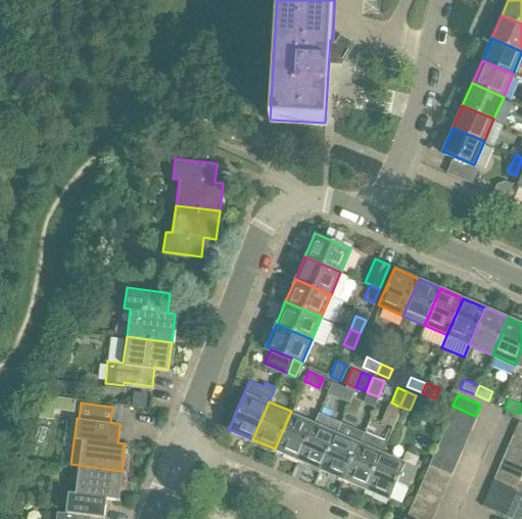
[(447,419),(470,428),(475,416),(453,406),(447,419)]
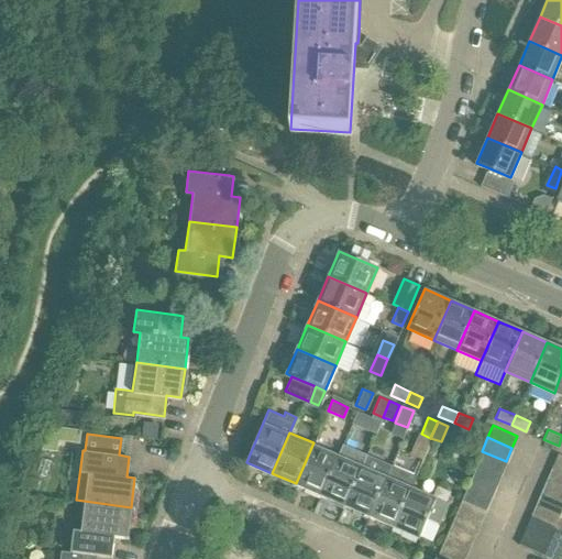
[(313,442),(296,483),(319,494),(337,453),(313,442)]
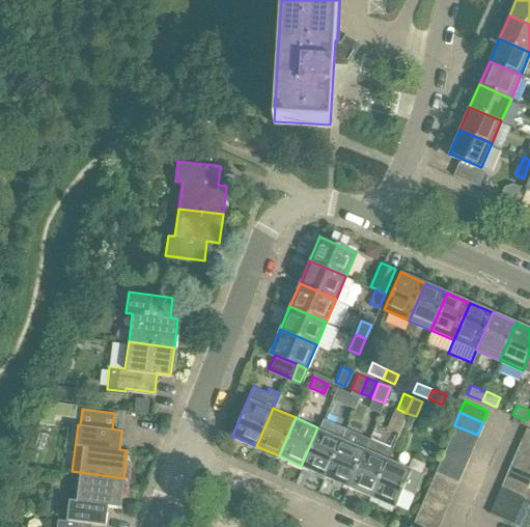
[(318,427),(317,427),(301,466),(325,476),(345,428),(323,418),(318,427)]
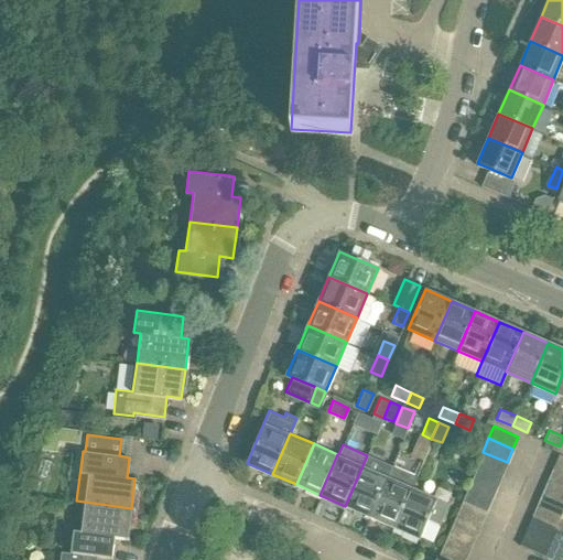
[(477,464),(501,475),(507,462),(483,452),(477,464)]
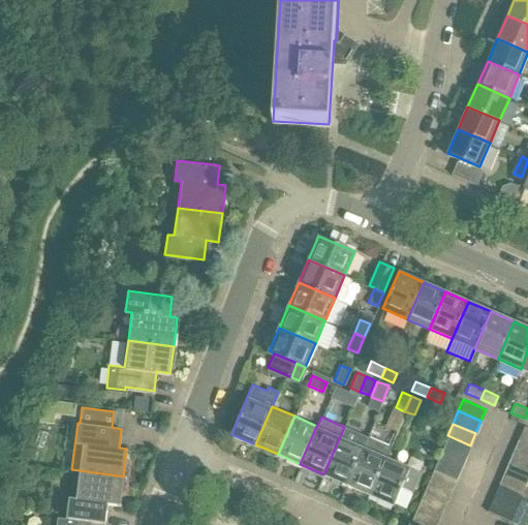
[(527,426),(525,425),(519,439),(527,442),(527,426)]
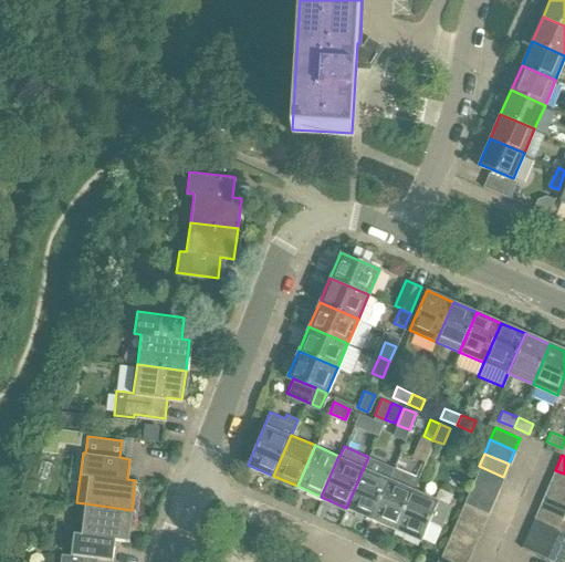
[(393,467),(368,457),(346,508),(370,518),(393,467)]
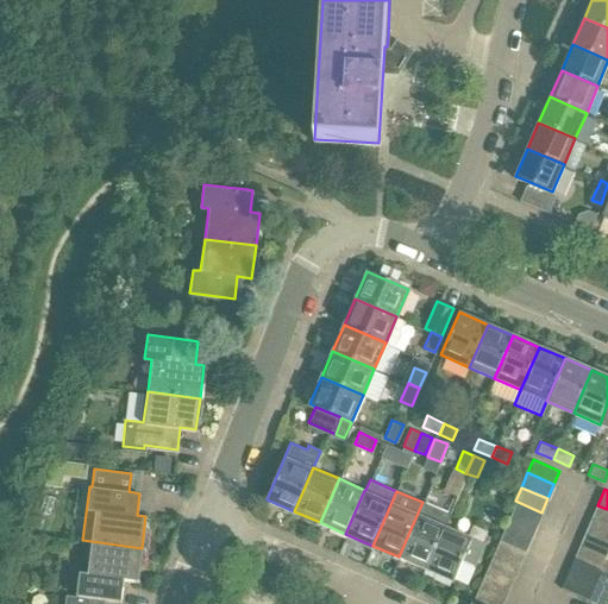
[(509,513),(537,524),(541,513),(515,501),(509,513)]
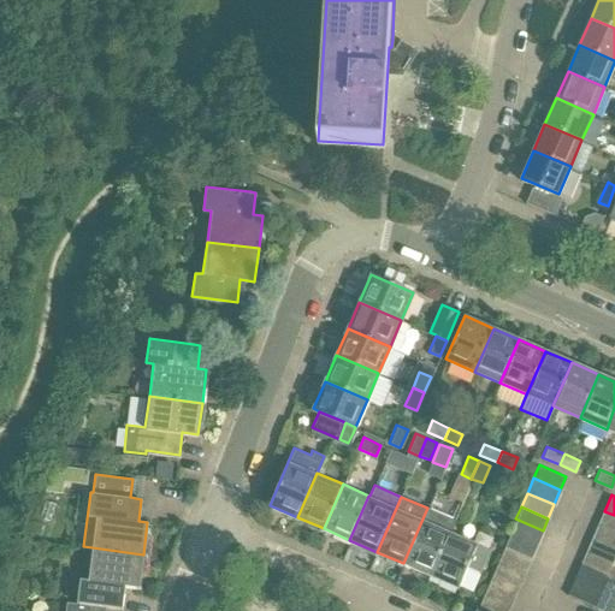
[(453,520),(427,508),(403,563),(430,574),(449,531),(453,520)]
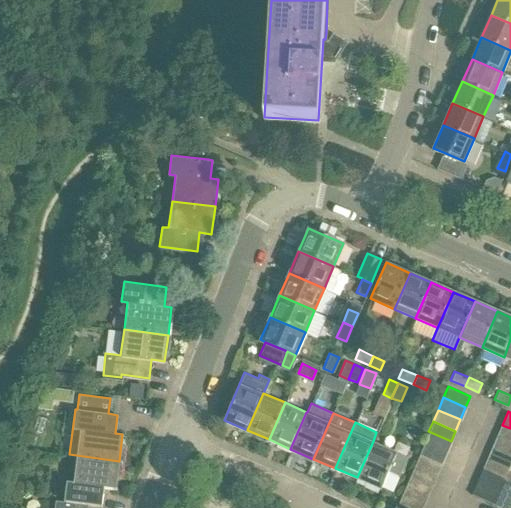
[(497,437),(510,442),(510,428),(502,425),(497,437)]
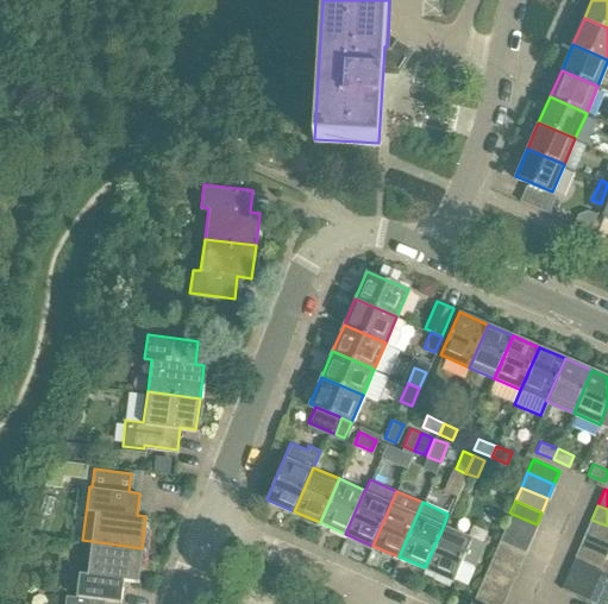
[(505,526),(531,536),(537,524),(509,513),(505,526)]
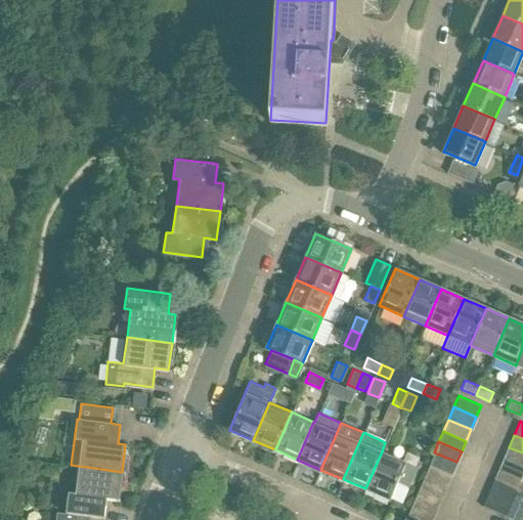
[(504,457),(522,465),(522,452),(509,447),(504,457)]
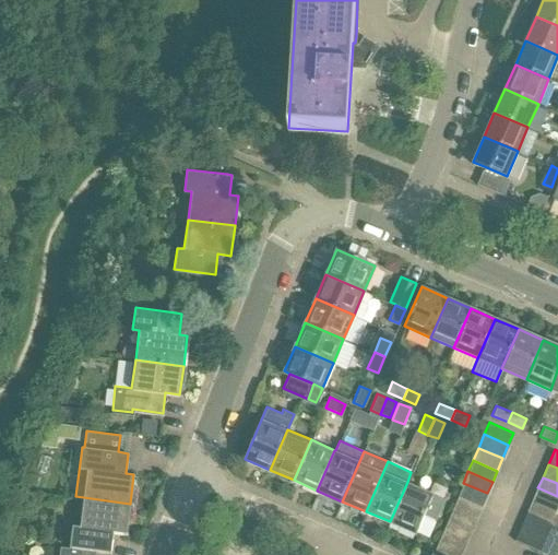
[(434,493),(407,482),(390,521),(415,533),(424,514),(436,518),(443,498),(434,493)]
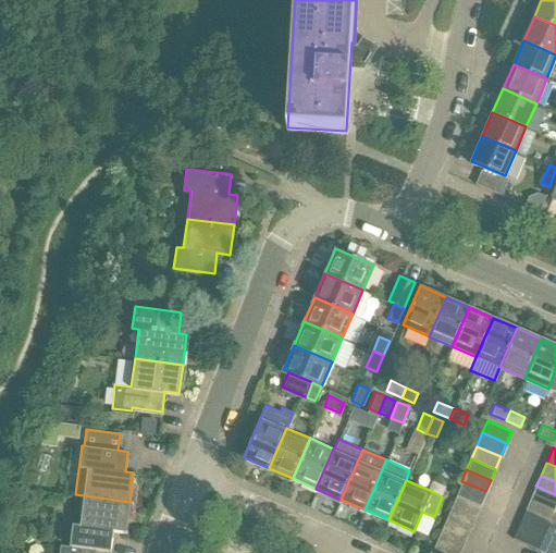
[(456,493),(480,504),(485,491),(461,481),(456,493)]
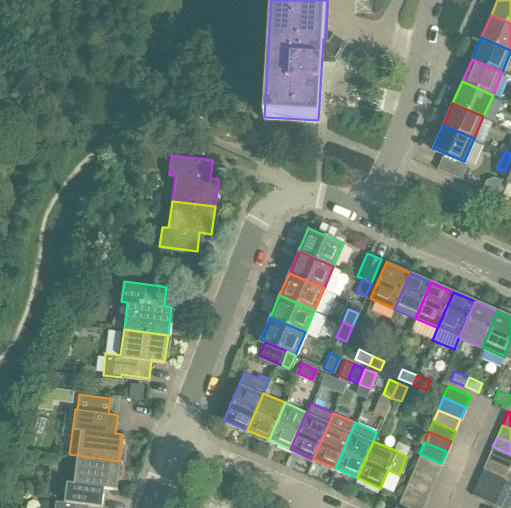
[(488,457),(508,467),(510,460),(510,454),(492,446),(488,457)]
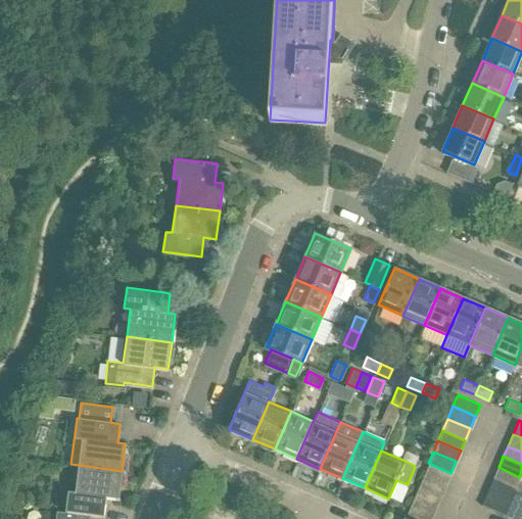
[(423,474),(445,484),(451,473),(428,463),(423,474)]
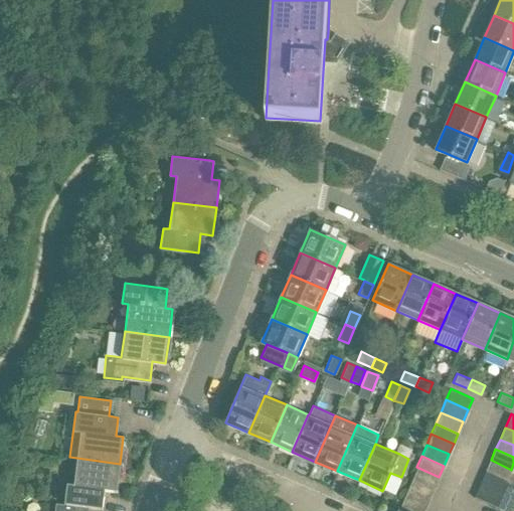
[(54,503),(53,510),(87,510),(89,506),(102,507),(104,490),(116,491),(120,464),(69,457),(69,459),(75,460),(72,484),(66,484),(63,503),(63,504),(54,503)]
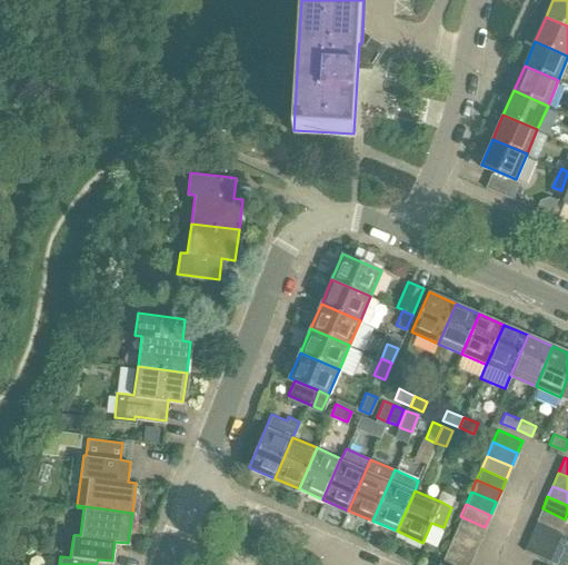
[(565,519),(542,508),(537,522),(560,531),(562,524),(565,519)]
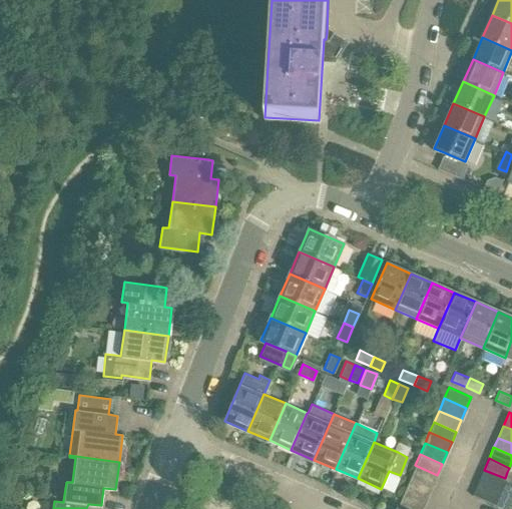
[(410,477),(432,486),(437,475),(415,465),(410,477)]
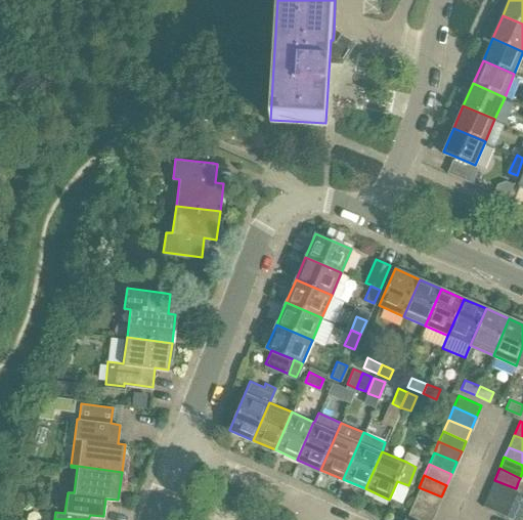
[(516,488),(494,480),(488,492),(510,501),(515,490),(516,488)]
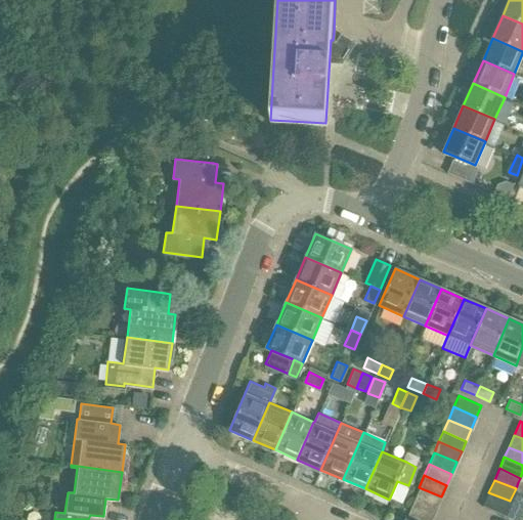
[(413,499),(437,508),(441,496),(419,487),(413,499)]
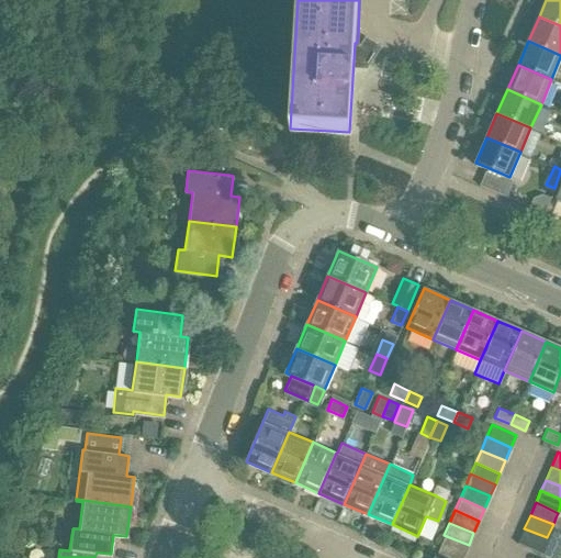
[(560,529),(552,526),(547,537),(541,551),(556,557),(557,557),(560,548),(560,529)]
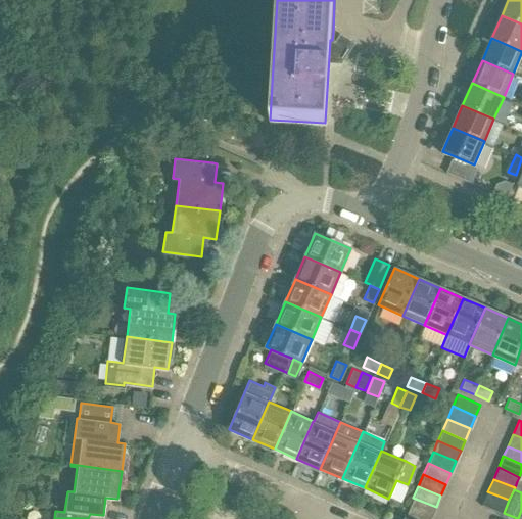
[(487,491),(482,504),(504,513),(509,500),(487,491)]
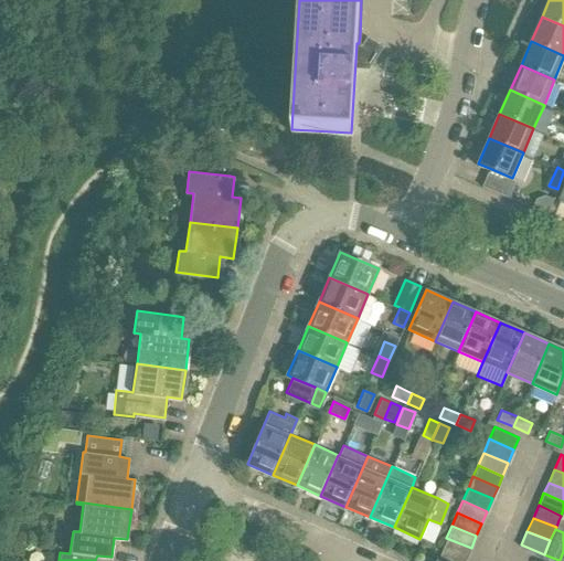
[(442,549),(466,560),(471,548),(446,538),(442,549)]
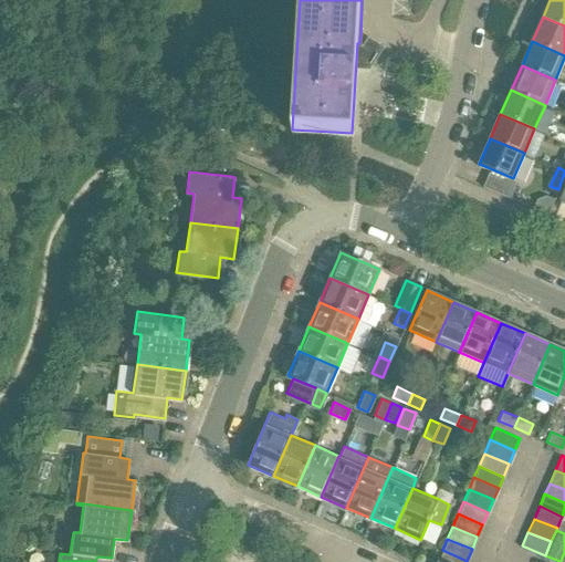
[(437,561),(466,561),(467,561),(442,550),(437,561)]
